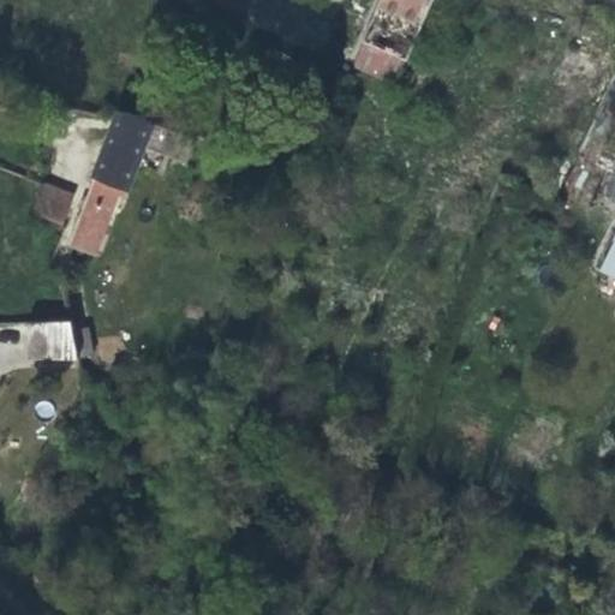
[(380,0),(351,65),(398,85),(434,0),(380,0)]
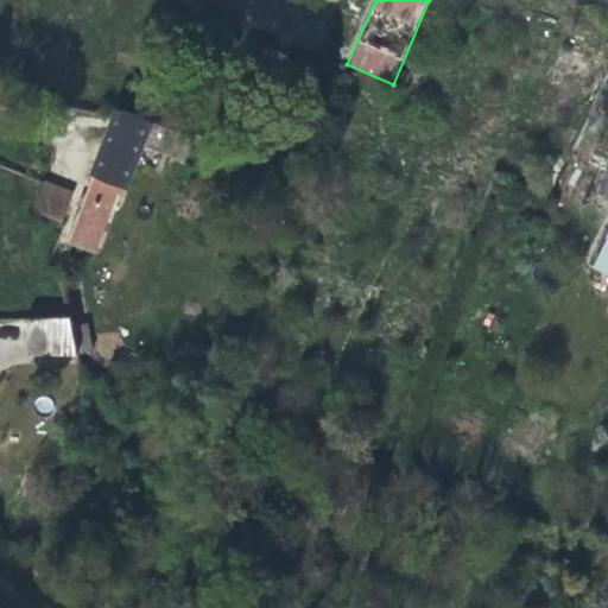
[(130,81),(119,111),(173,131),(182,111),(154,100),(158,92),(130,81)]
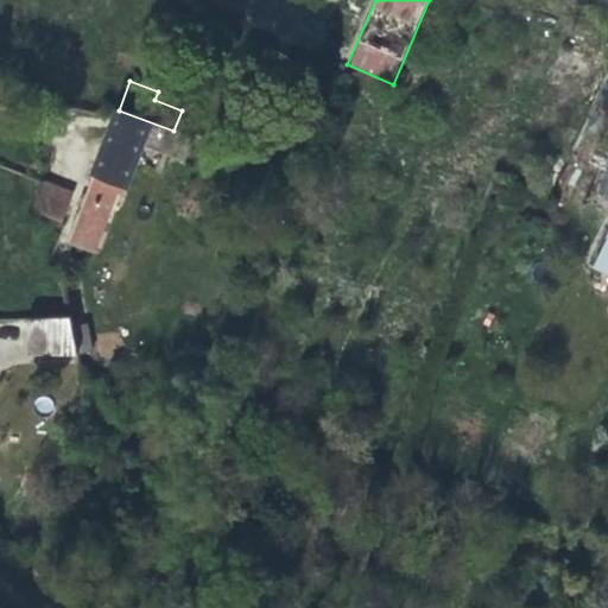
[(185,163),(190,151),(195,138),(173,131),(119,111),(102,153),(69,244),(93,253),(115,194),(124,197),(143,149),(185,163)]
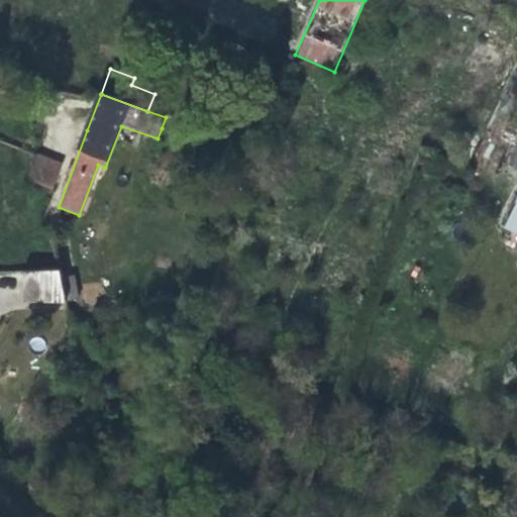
[(38,157),(30,181),(53,190),(62,165),(38,157)]
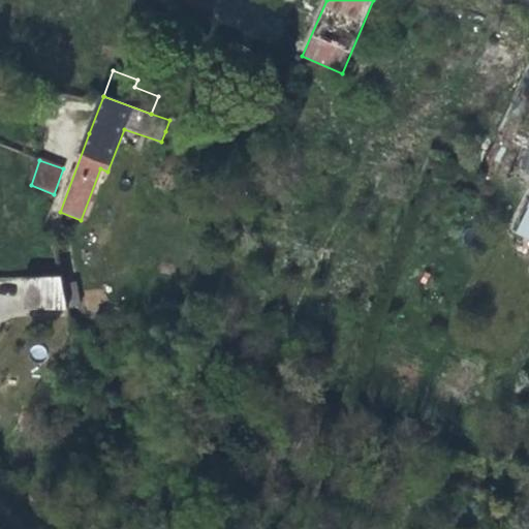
[(0,230),(10,204),(0,199),(0,230)]
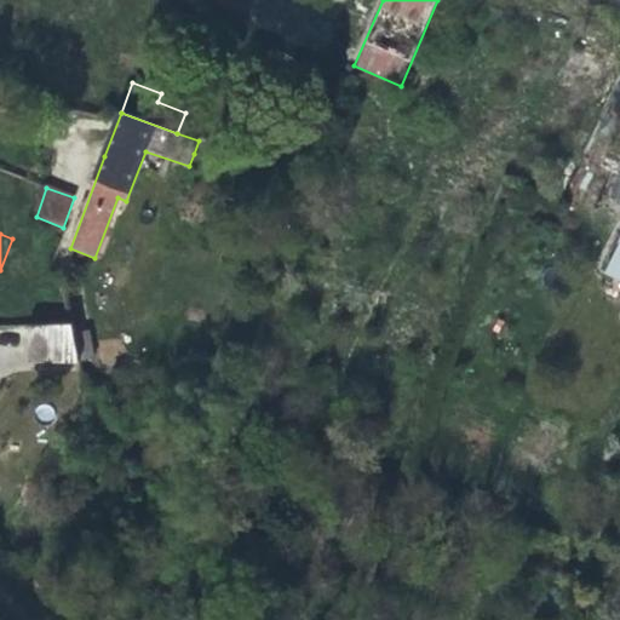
[(619,235),(601,277),(619,285),(619,235)]
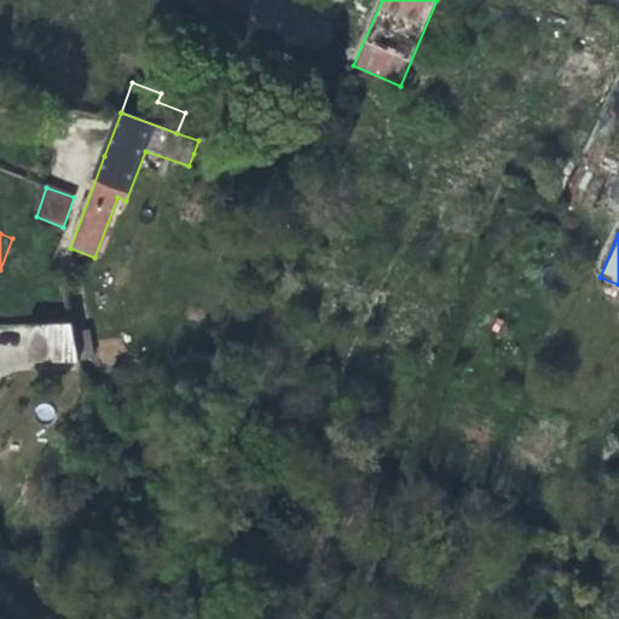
[(29,360),(59,359),(79,358),(74,335),(71,325),(28,327),(29,360)]
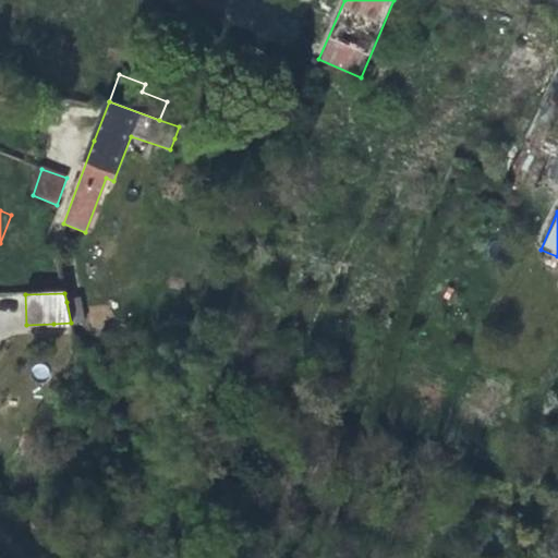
[(79,300),(67,302),(71,323),(83,319),(79,300)]
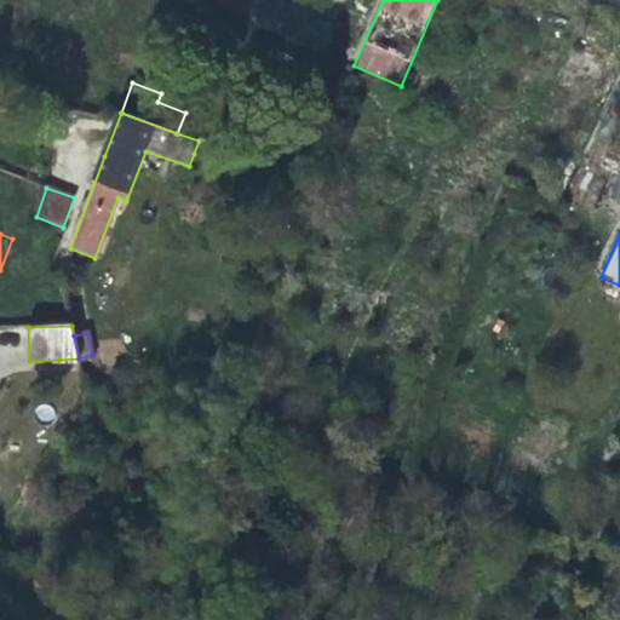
[(59,360),(59,374),(82,373),(79,359),(59,360)]
